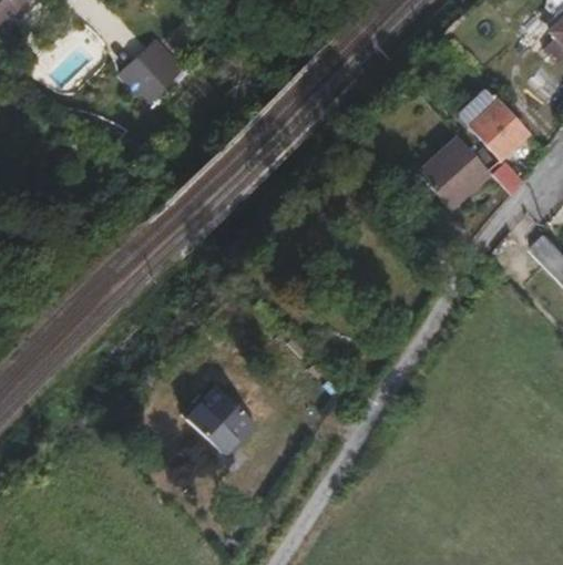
[(562,16),(548,31),(562,45),(562,16)]
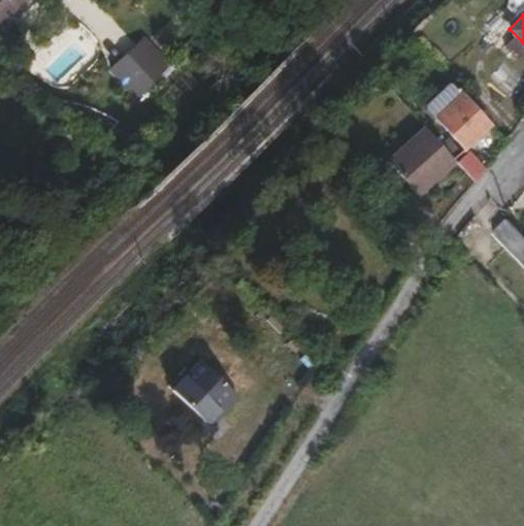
[(161,73),(168,66),(142,38),(136,44),(161,73)]
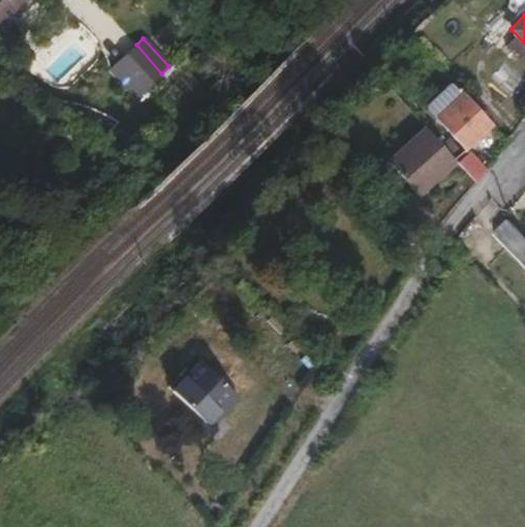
[(134,102),(161,73),(136,44),(114,64),(119,72),(113,76),(134,102)]
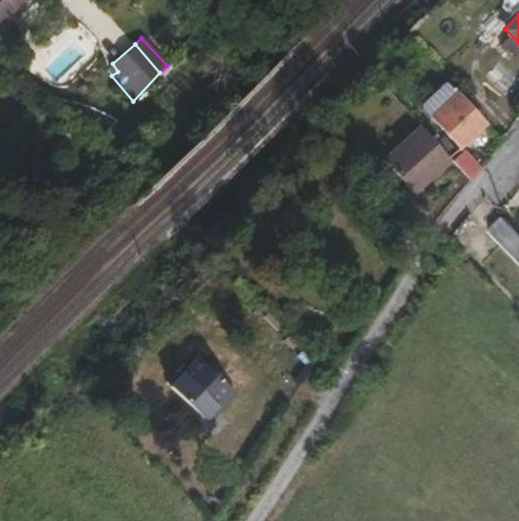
[(111,76),(118,72),(112,63),(105,69),(111,76)]
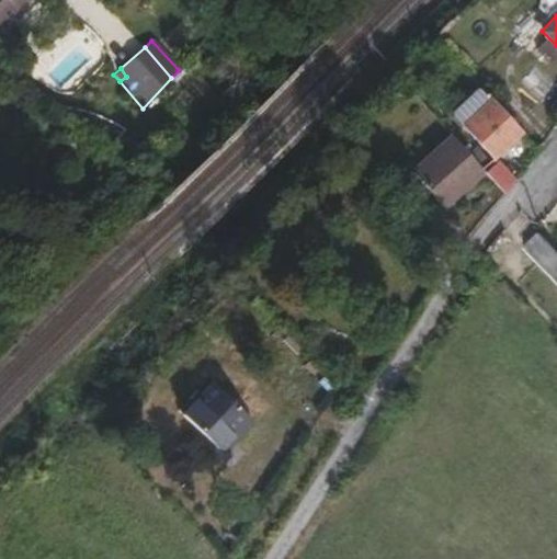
[(527,126),(540,116),(519,93),(507,103),(527,126)]
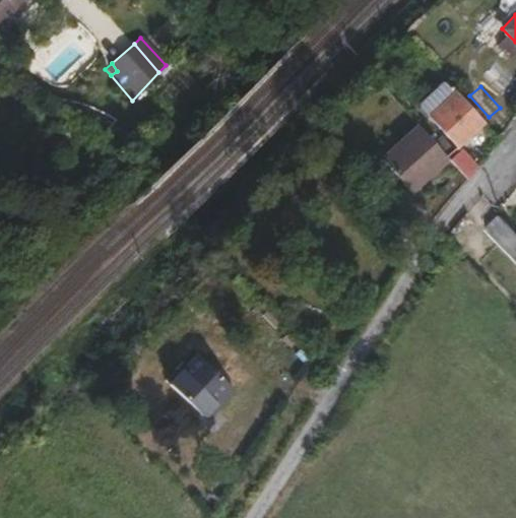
[(459,147),(482,125),(454,93),(429,117),(459,147)]
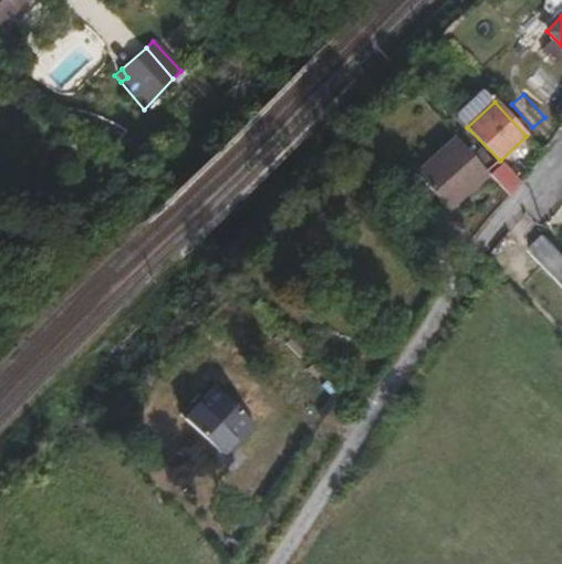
[(446,210),(488,174),(459,142),(417,178),(446,210)]
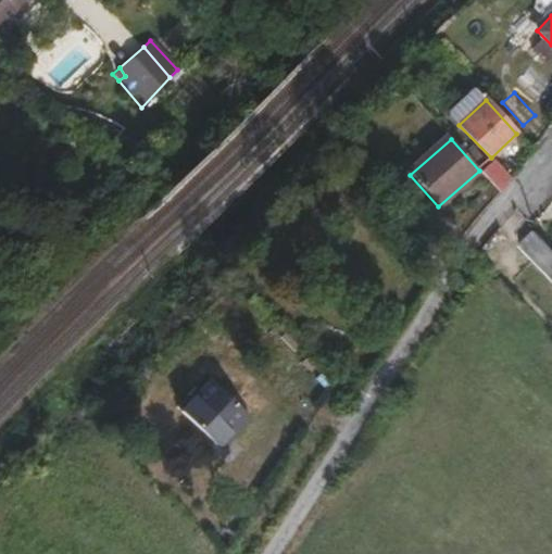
[(499,192),(511,177),(494,161),(481,173),(499,192)]
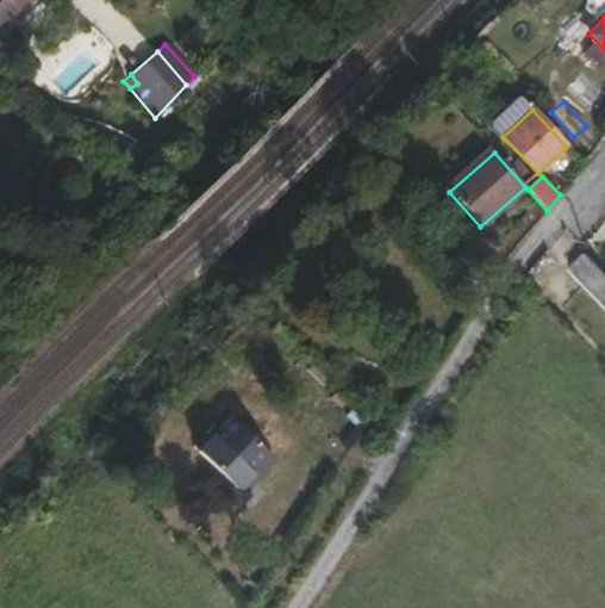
[(572,272),(604,308),(604,272),(588,255),(572,272)]
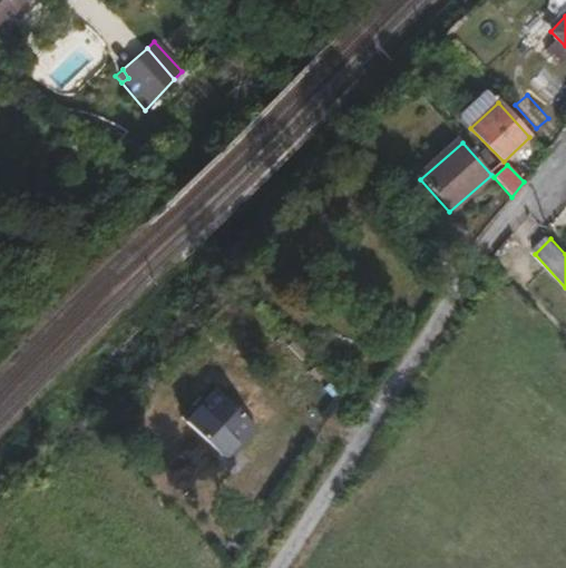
[(242,433),(251,420),(207,384),(179,419),(220,451),(236,430),(242,433)]
